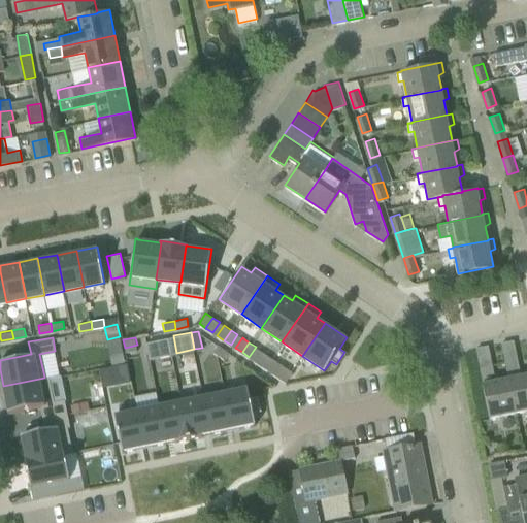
[(228,351),(218,344),(213,351),(224,358),(228,351)]
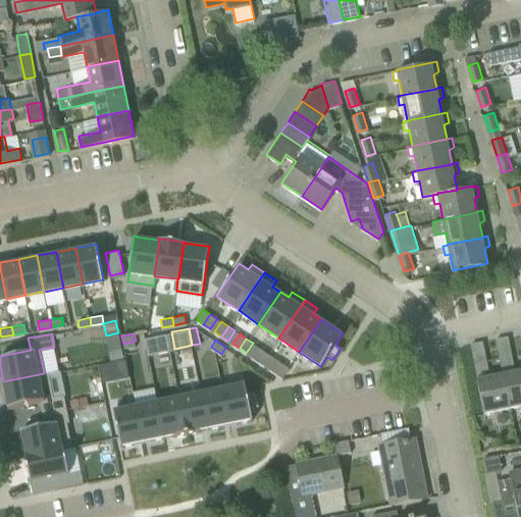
[(257,361),(264,351),(258,346),(251,356),(257,361)]
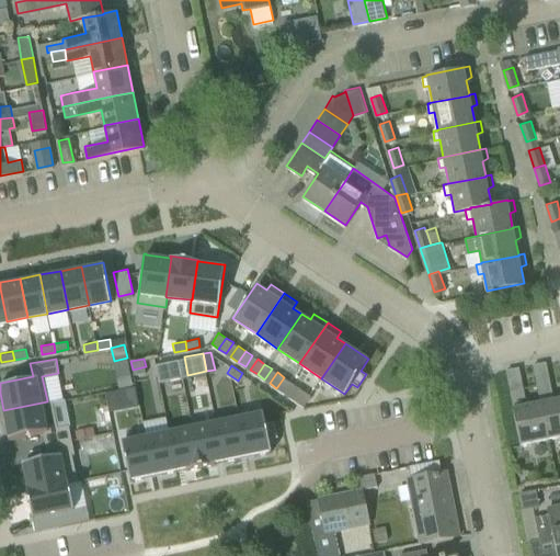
[(284,393),(292,382),(284,377),(276,388),(284,393)]
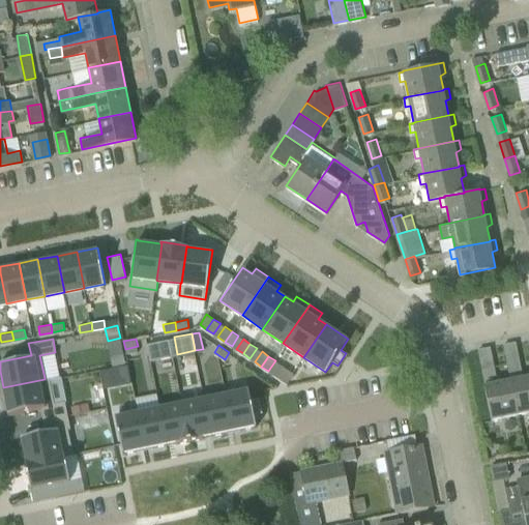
[(510,378),(518,413),(528,410),(528,374),(523,376),(520,359),(507,361),(510,378)]
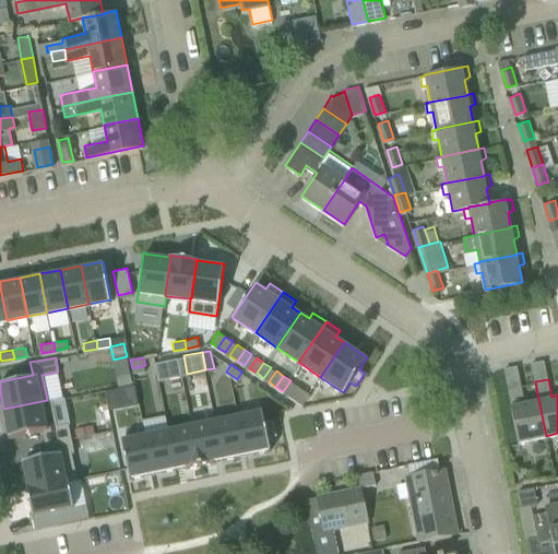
[(295,400),(303,389),(295,384),(288,395),(295,400)]
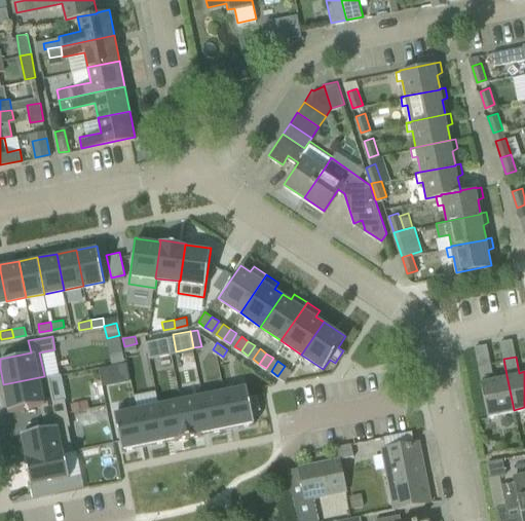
[(514,410),(507,375),(494,378),(490,362),(478,364),(481,380),(488,415),(514,410)]
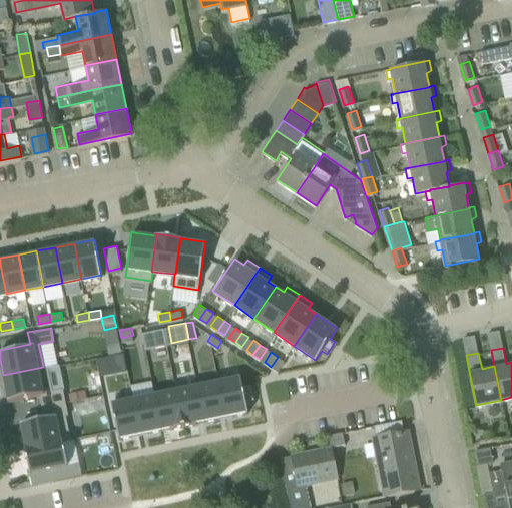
[(109,354),(96,356),(100,374),(112,372),(109,354)]
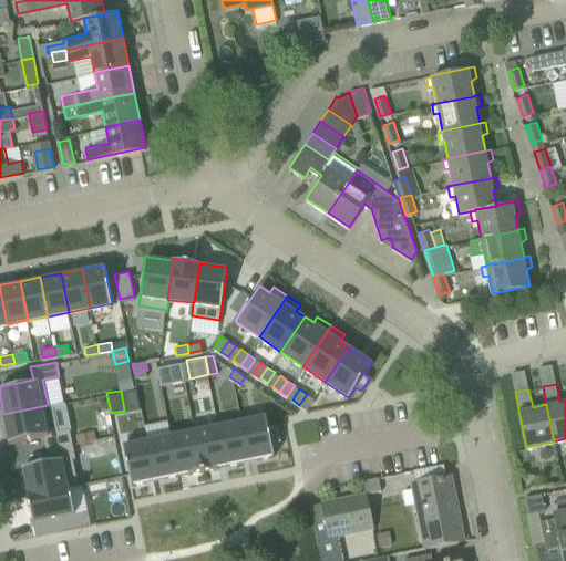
[(307,409),(314,398),(307,394),(299,405),(307,409)]
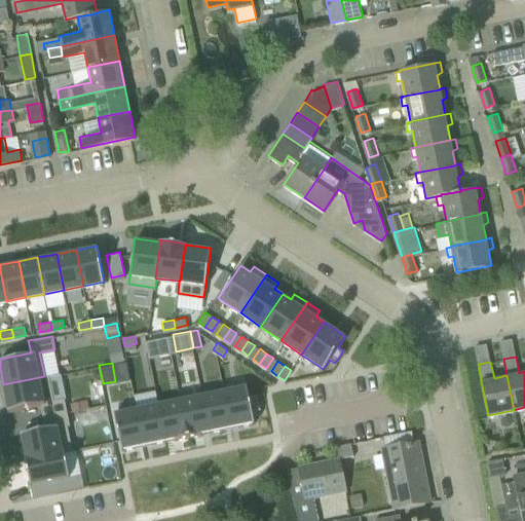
[(44,376),(3,384),(8,408),(8,410),(41,403),(43,415),(67,410),(65,397),(53,399),(49,374),(44,375),(44,376)]
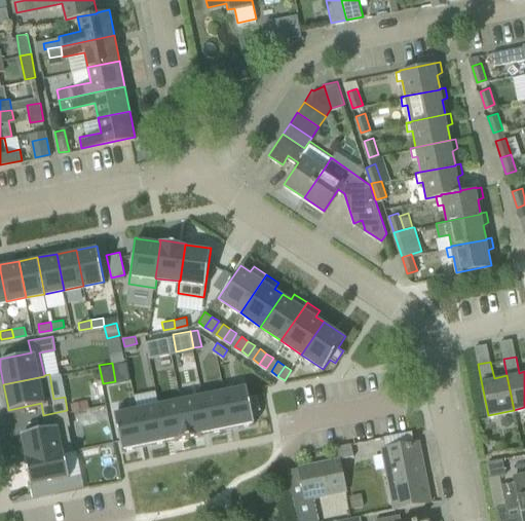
[(254,421),(252,409),(260,408),(257,395),(249,396),(247,384),(224,389),(231,425),(254,421)]
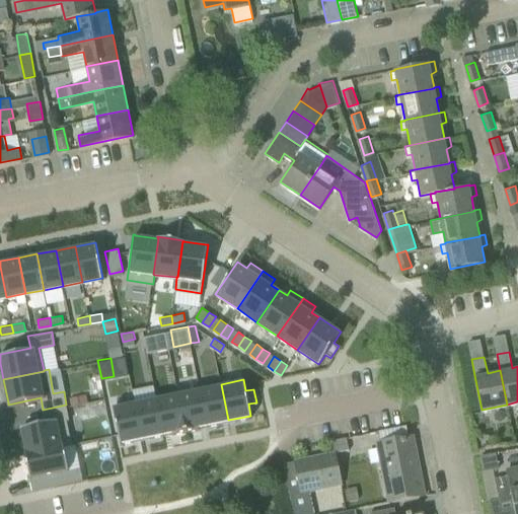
[(200,388),(207,424),(228,420),(221,384),(200,388)]
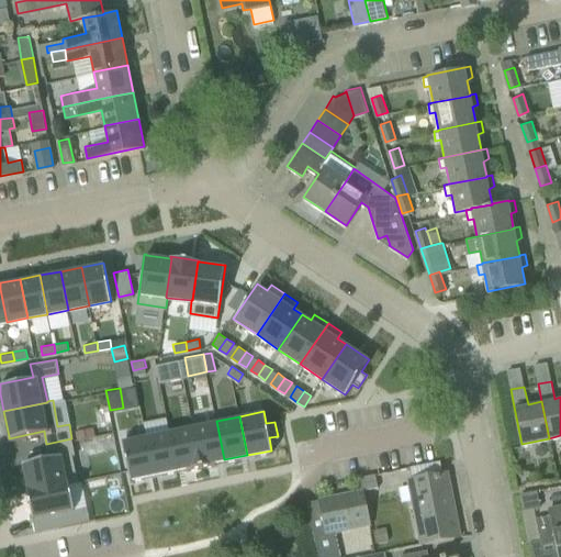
[(215,461),(224,459),(216,421),(193,425),(201,466),(216,463),(215,461)]
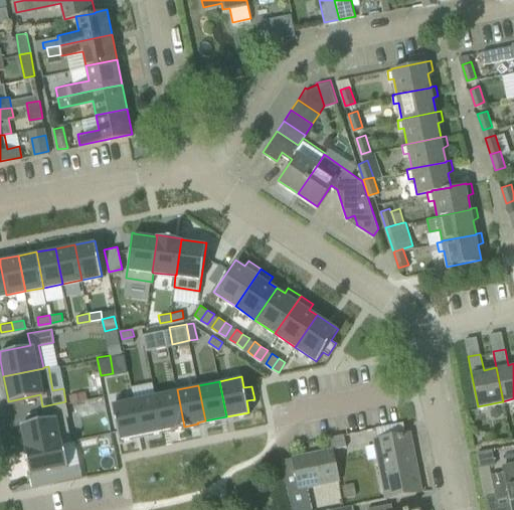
[(155,394),(163,430),(170,428),(171,430),(184,427),(177,389),(155,394)]
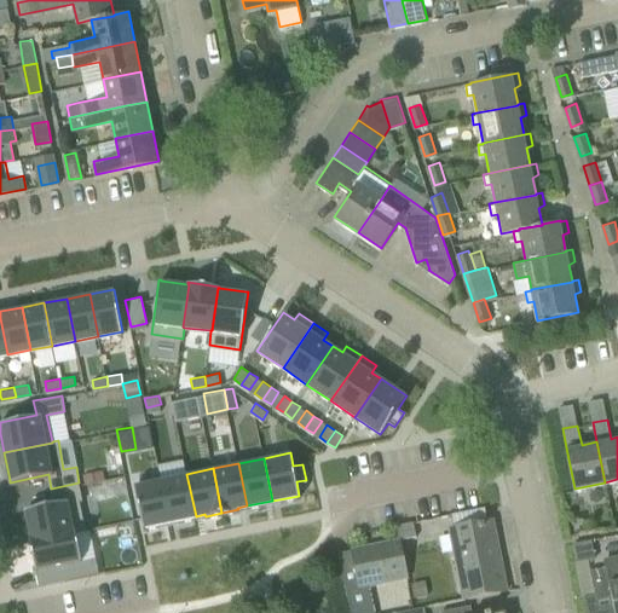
[(103,469),(84,473),(85,481),(104,478),(103,469)]
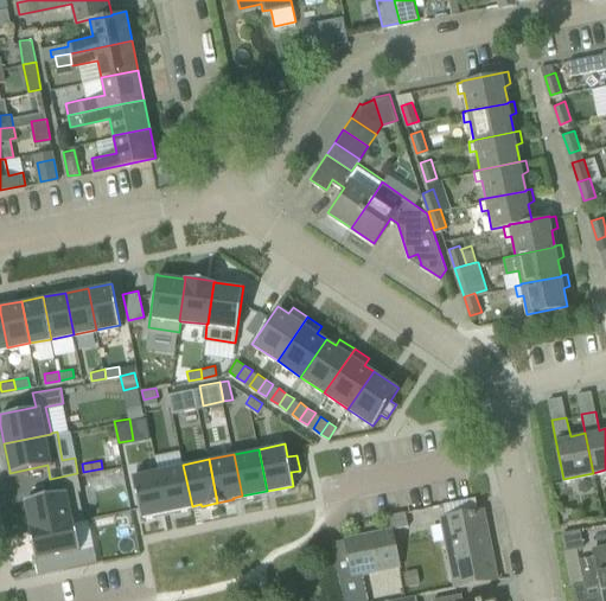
[(158,470),(167,511),(192,506),(183,465),(158,470)]
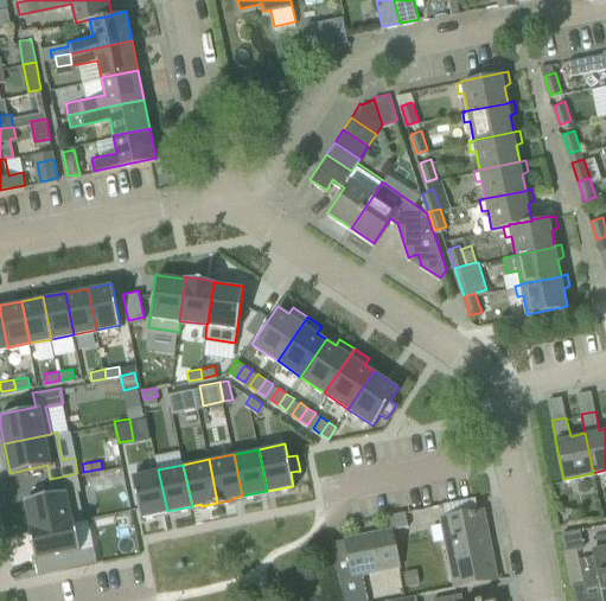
[(158,470),(132,475),(140,517),(167,511),(158,470)]
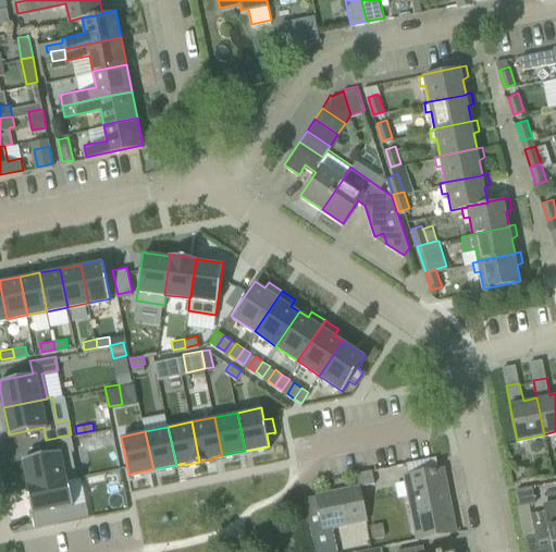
[(48,453),(22,458),(23,460),(27,483),(28,483),(68,476),(69,478),(77,476),(72,450),(74,449),(71,434),(46,440),(48,453)]
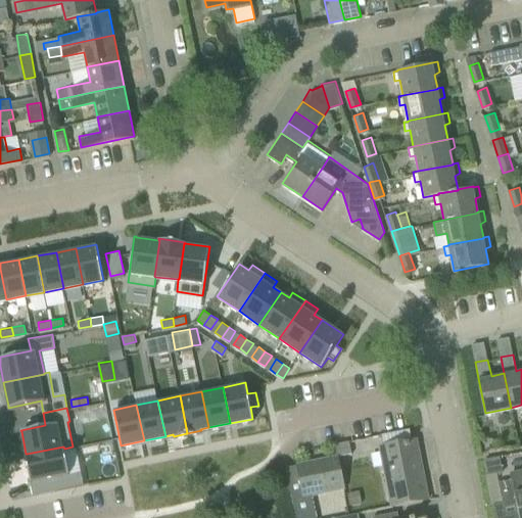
[(380,443),(392,504),(428,497),(416,436),(380,443)]
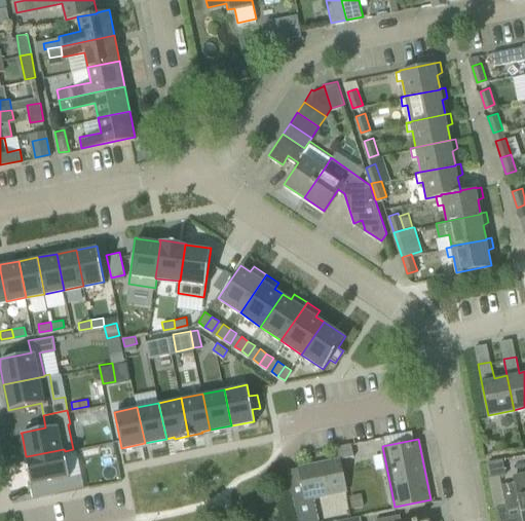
[(112,440),(101,442),(103,454),(115,452),(112,440)]
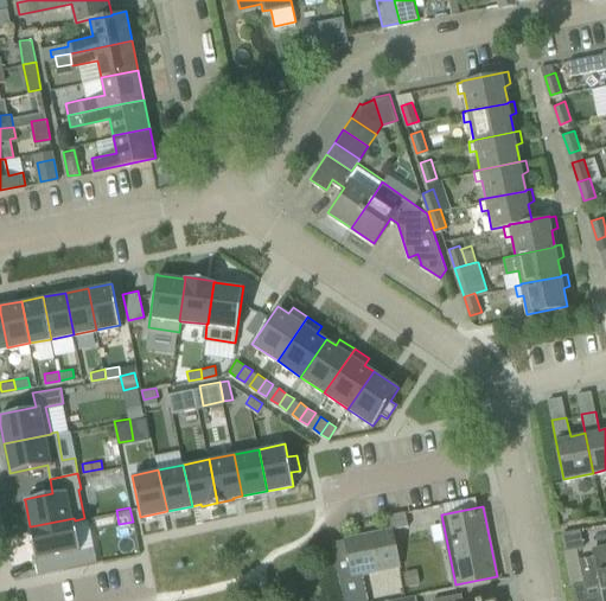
[(408,524),(404,509),(388,512),(390,528),(393,528),(408,524)]
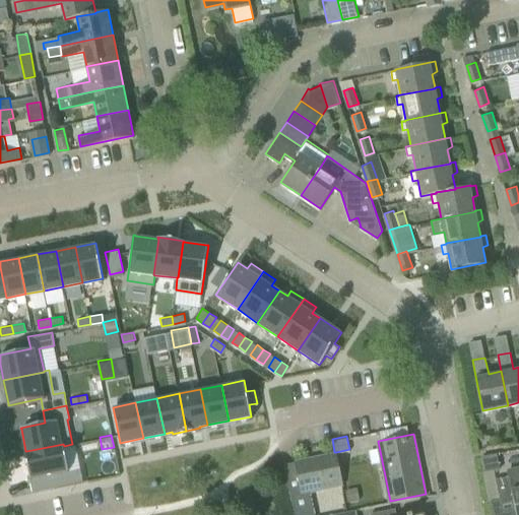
[(25,451),(24,451),(30,477),(31,477),(31,476),(67,469),(67,470),(68,469),(64,446),(63,444),(26,451),(25,451)]
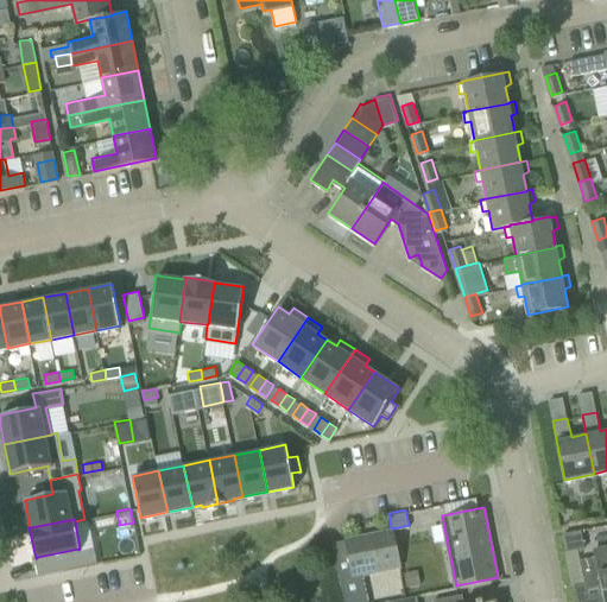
[(585,545),(581,527),(562,532),(566,550),(585,545)]
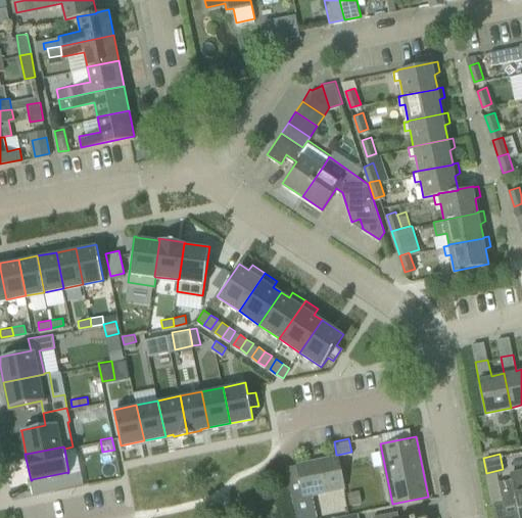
[(317,517),(312,492),(344,485),(338,455),(336,455),(297,463),(297,464),(286,466),(296,517),(317,517)]
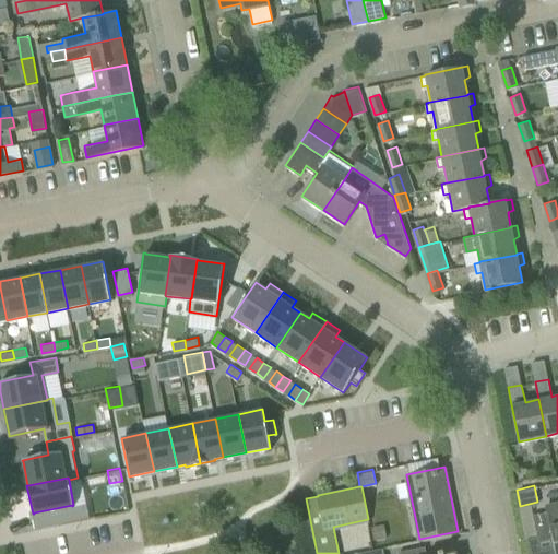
[(557,499),(546,503),(547,510),(533,513),(538,540),(553,537),(556,553),(557,553),(557,499)]
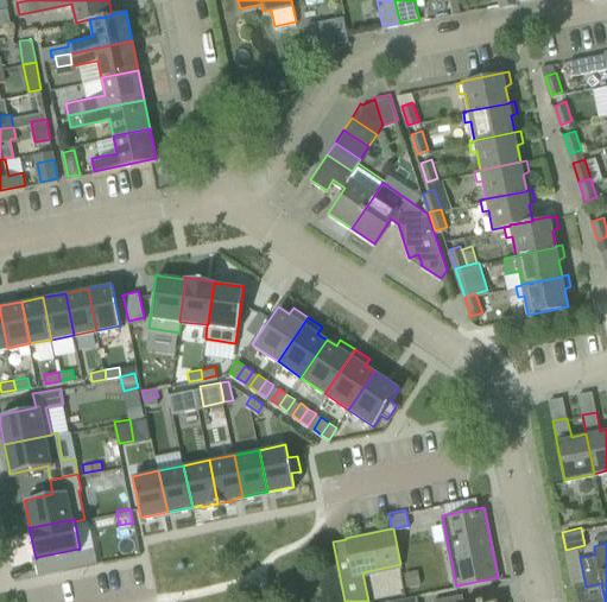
[(417,568),(404,570),(408,584),(419,582),(417,568)]
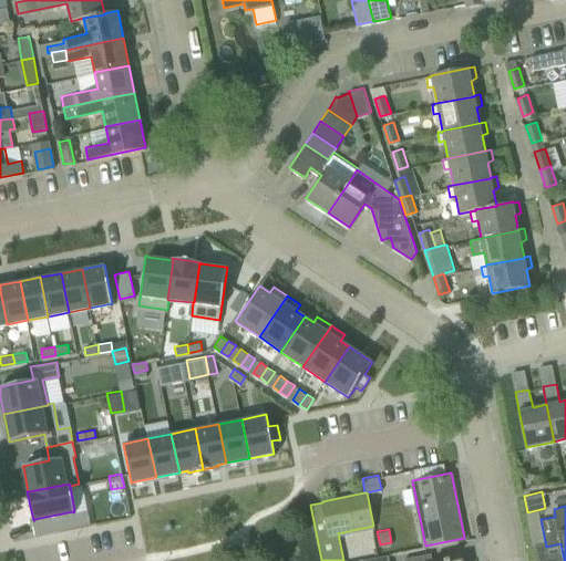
[(444,560),(432,560),(431,550),(403,556),(404,560),(463,560),(463,559),(450,560),(450,559),(444,560)]
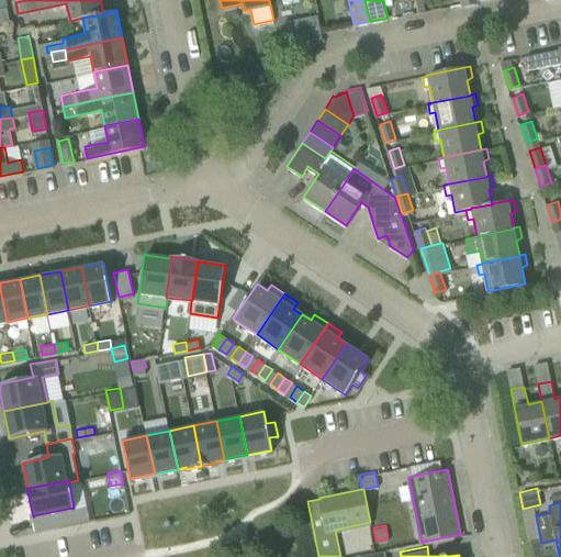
[(359,553),(359,556),(386,556),(384,547),(359,553)]
